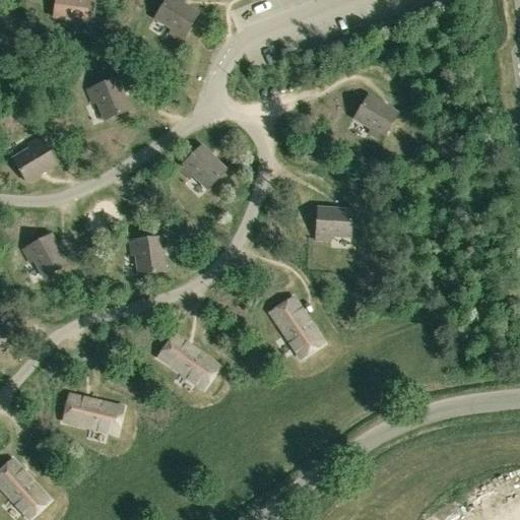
[(57,0),(55,17),(90,22),(93,0),(57,0)]
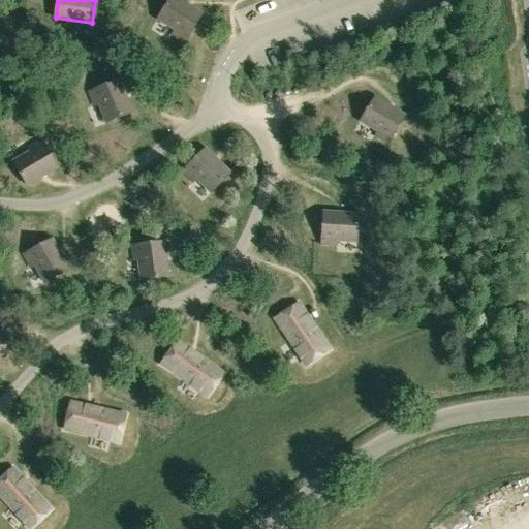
[(178,0),(167,0),(157,20),(175,30),(172,34),(185,41),(201,14),(178,0)]
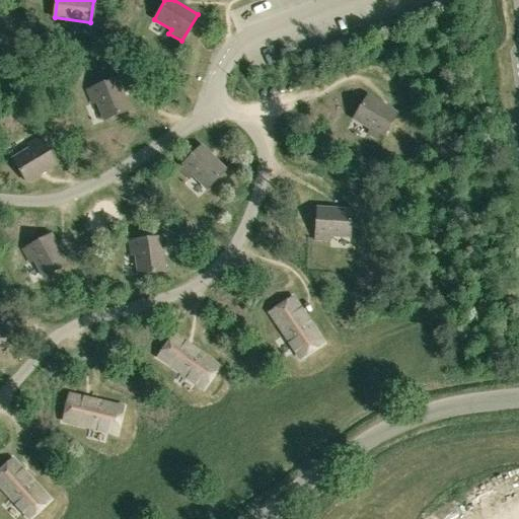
[(96,101),(103,121),(129,110),(116,78),(86,90),(92,103),(96,101)]
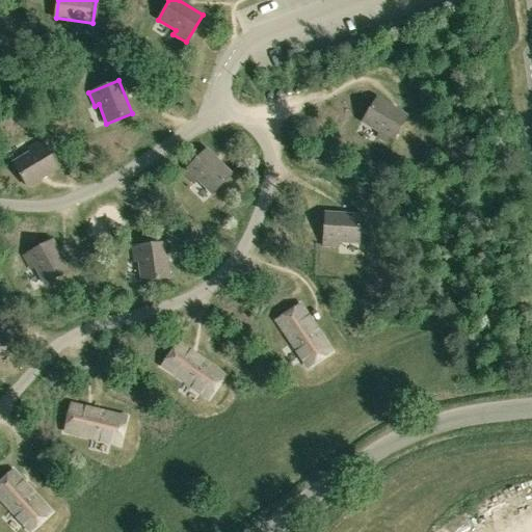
[(376,98),(362,122),(379,132),(376,136),(390,144),(406,116),(376,98)]
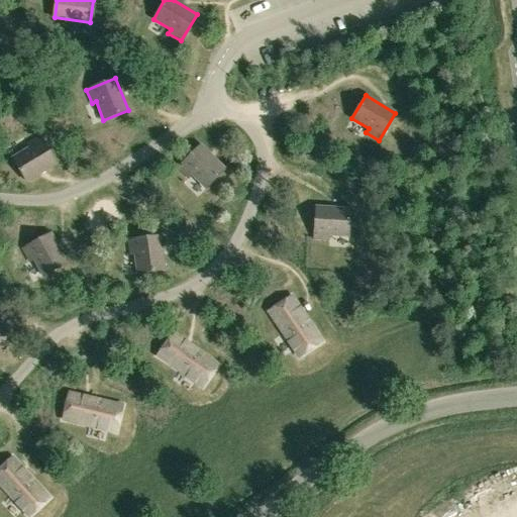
[(29,147),(12,159),(25,181),(56,164),(39,136),(26,143),(29,147)]
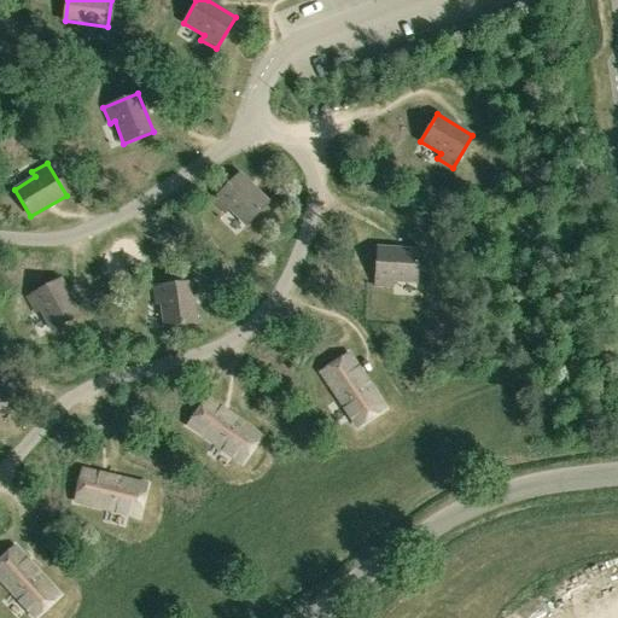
[(229,209),(245,226),(268,203),(239,174),(213,200),(225,213),(229,209)]
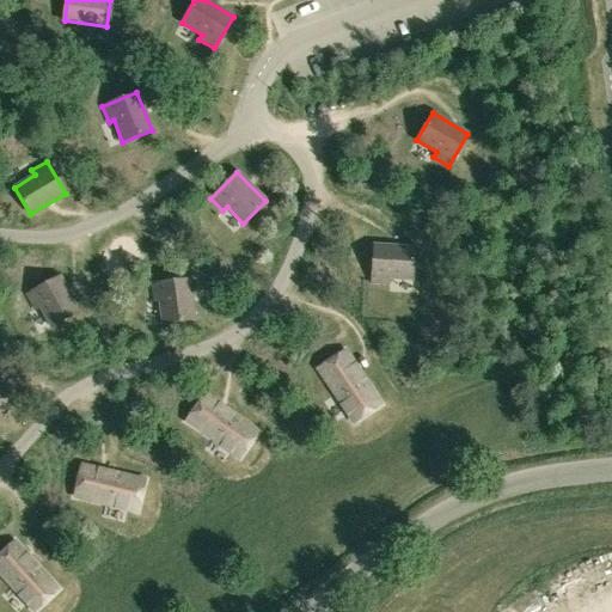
[(389,277),(412,280),(414,248),(373,245),(371,282),(389,283),(389,277)]
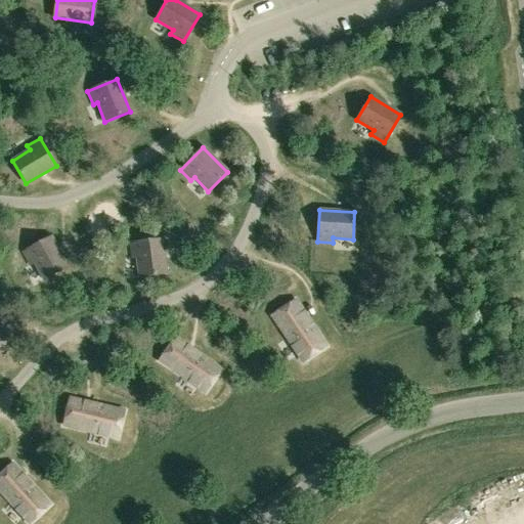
[(34,262),(44,280),(68,267),(51,236),(23,252),(30,265),(34,262)]
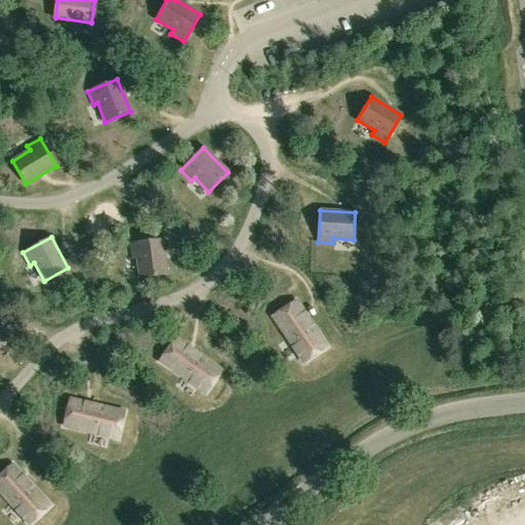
[(136,257),(139,278),(166,274),(162,239),(130,243),(132,258),(136,257)]
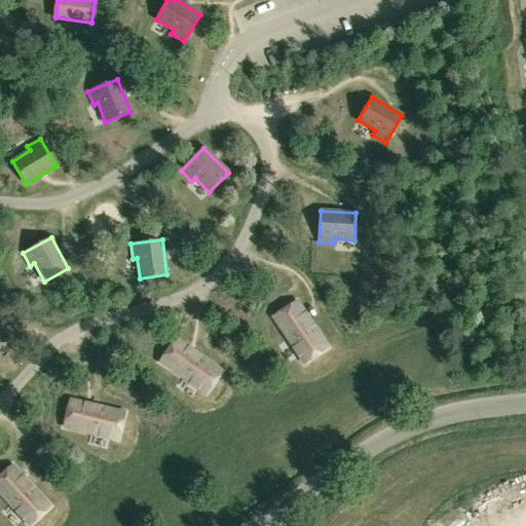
[(296,302),(273,317),(304,363),(327,347),(296,302)]
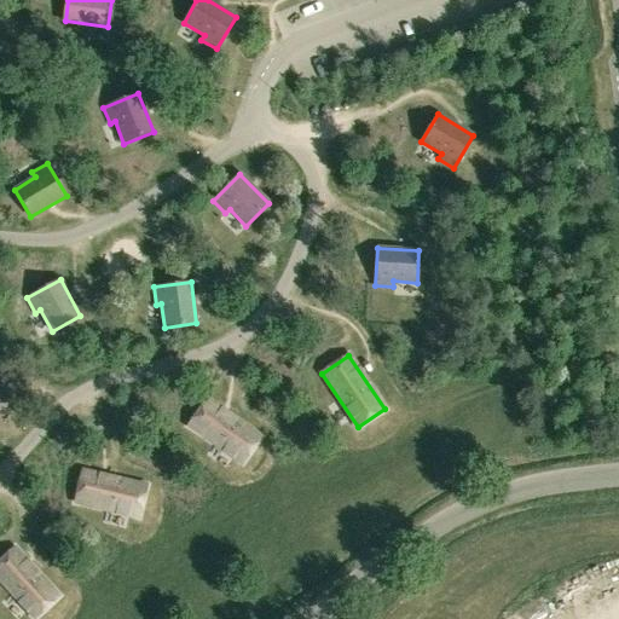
[(207,399),(189,426),(241,463),(260,437),(207,399)]
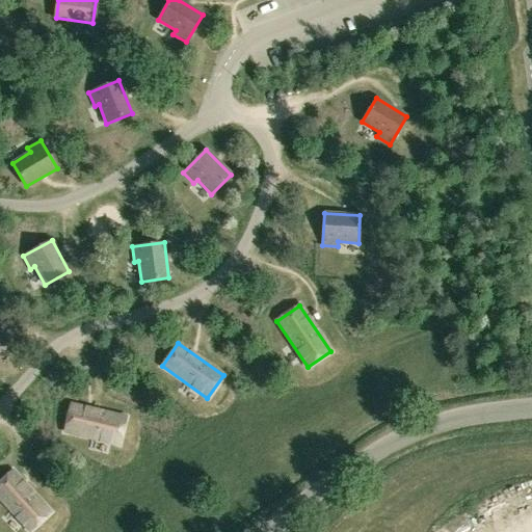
[(71,404),(64,431),(118,445),(125,418),(71,404)]
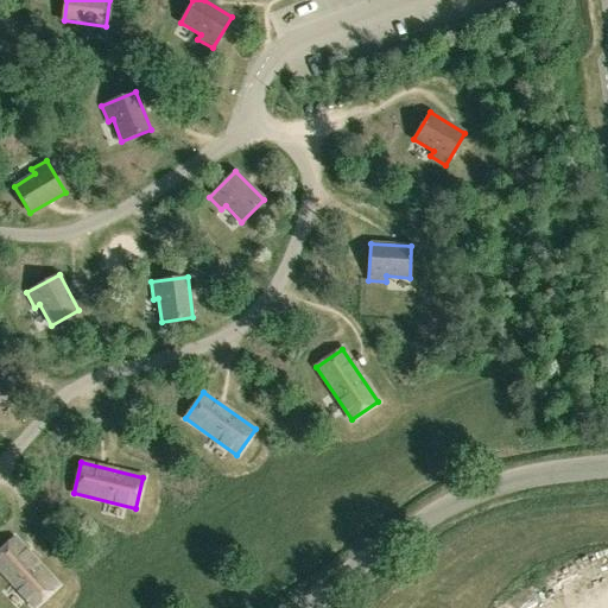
[(14,538),(0,550),(0,570),(33,607),(57,586),(14,538)]
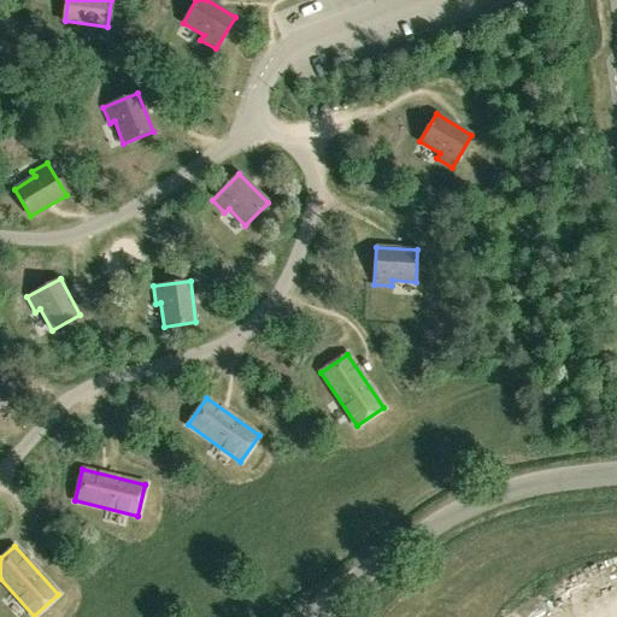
All buildings are outlined.
